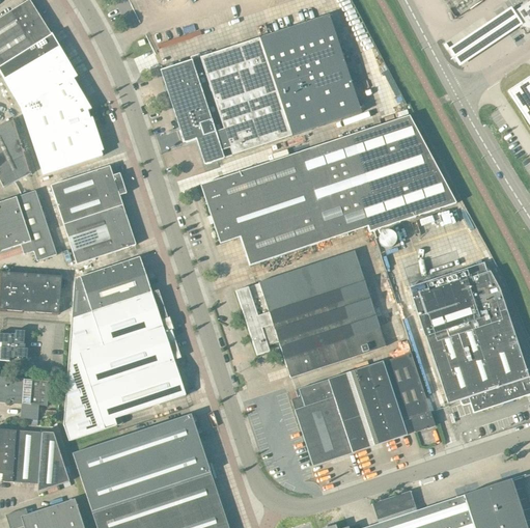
[(0,16),(0,65),(52,32),(32,0),(25,0),(0,16)]
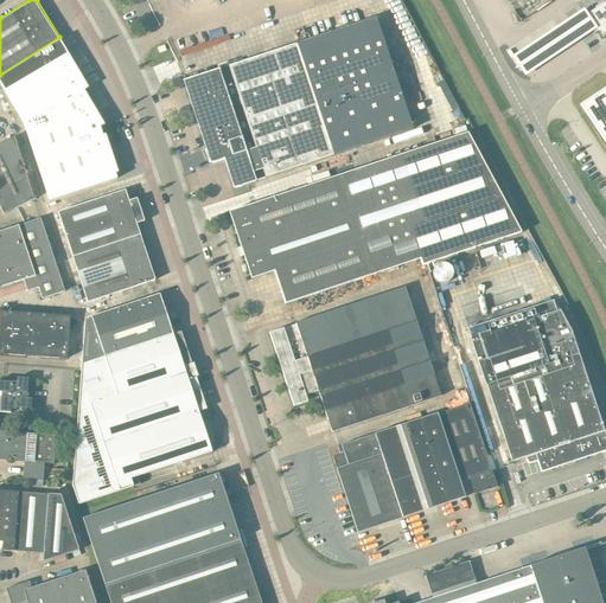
[(601,0),(588,10),(586,12),(597,26),(603,36),(605,33),(605,0),(601,0)]
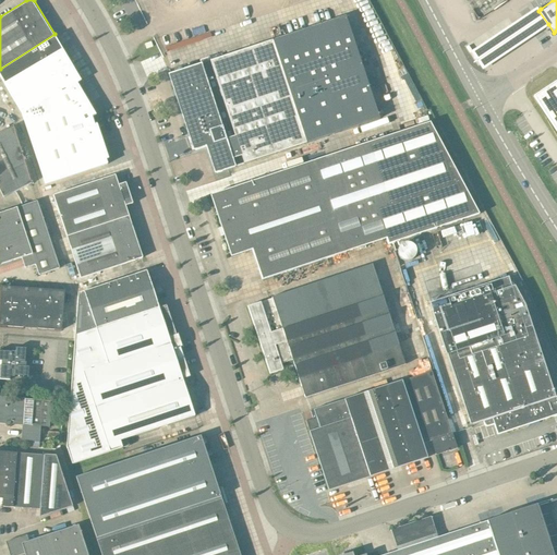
[(537,4),(517,19),(471,49),(483,67),(528,36),(548,24),(539,11),(541,9),(537,4)]
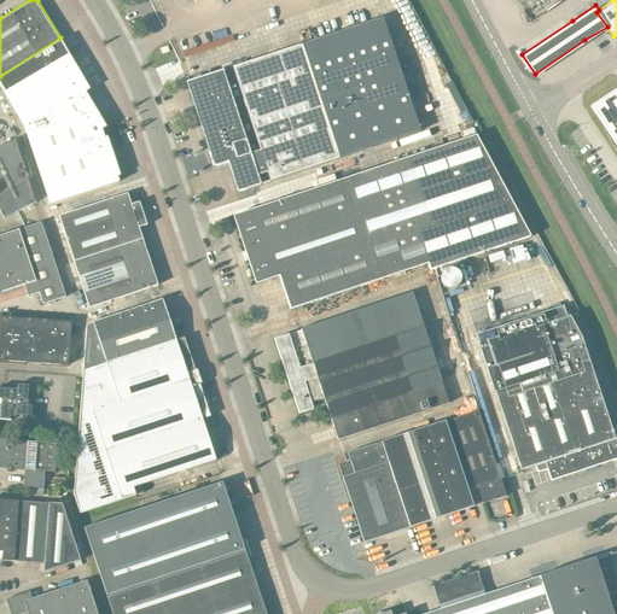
[(190,79),(191,83),(217,163),(231,158),(240,187),(341,155),(421,128),(384,15),(303,41),(190,79)]
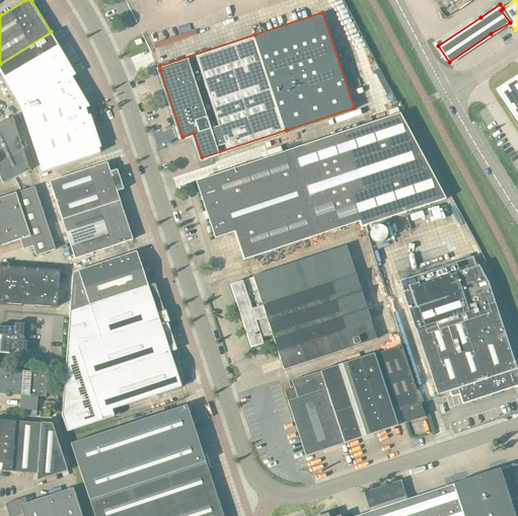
[(51,31),(0,64),(6,74),(4,75),(20,102),(43,169),(99,150),(91,125),(93,124),(90,113),(88,114),(86,106),(89,104),(72,75),(76,73),(59,43),(51,31)]
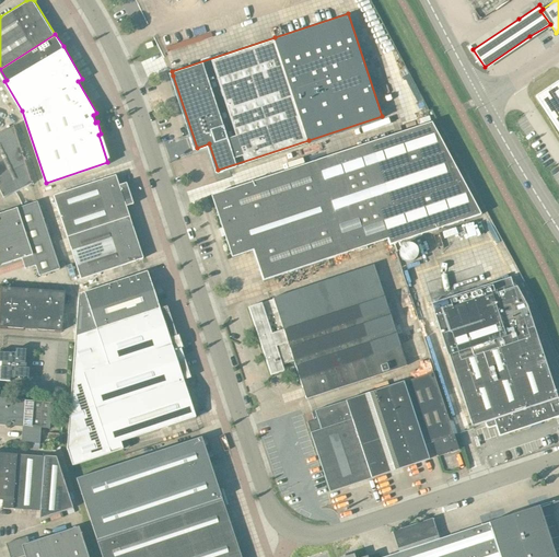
[(558,79),(536,93),(558,127),(558,79)]
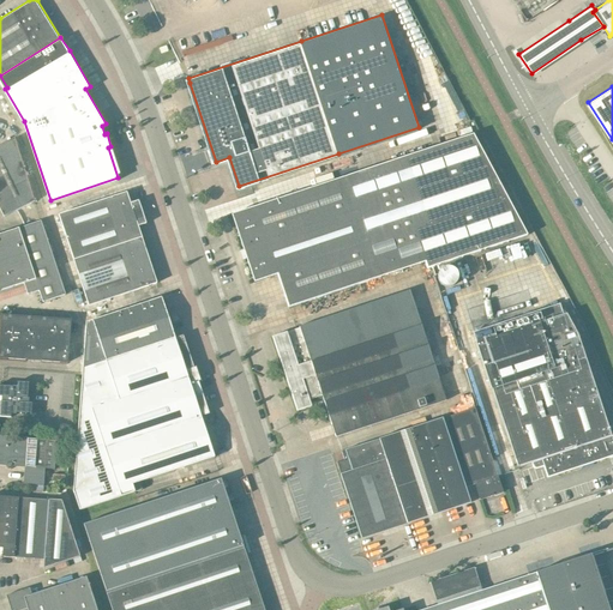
[(473,132),(404,155),(427,222),(416,225),(425,251),(422,252),(425,259),(427,265),(469,252),(527,231),(473,132)]
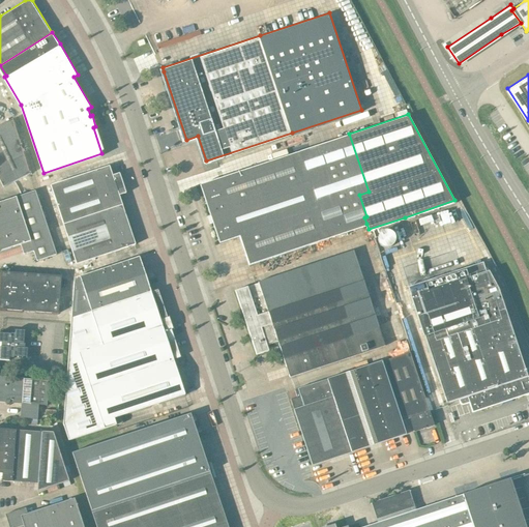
[(12,118),(0,123),(0,178),(3,185),(30,172),(12,118)]
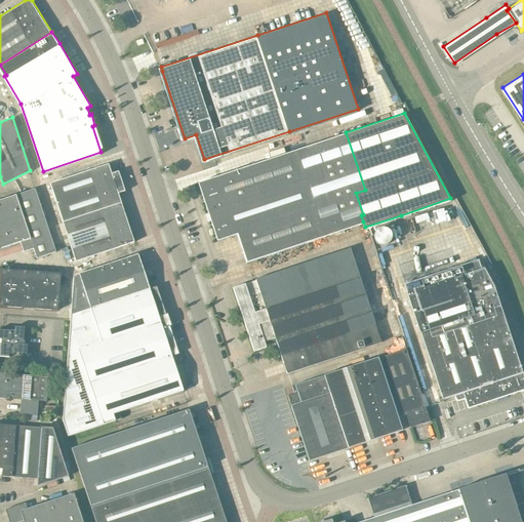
[(365,190),(346,132),(199,181),(217,239),(237,233),(246,261),(363,222),(361,215),(363,214),(356,193),(365,190)]
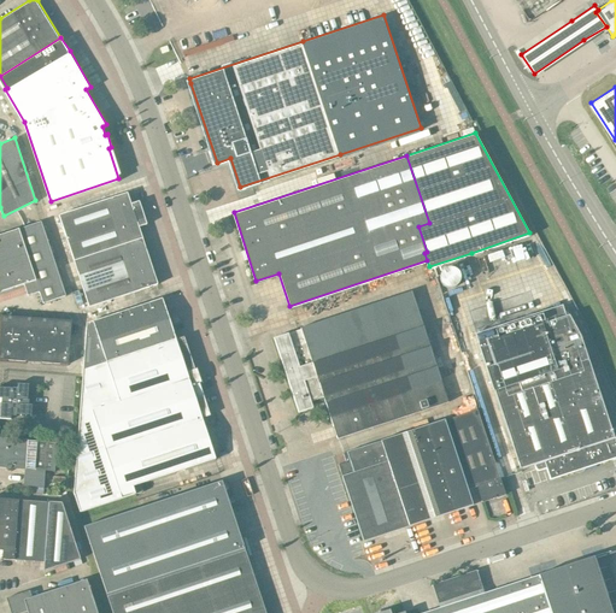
[(74,259),(142,235),(139,224),(147,222),(139,199),(132,201),(128,190),(59,213),(74,259)]
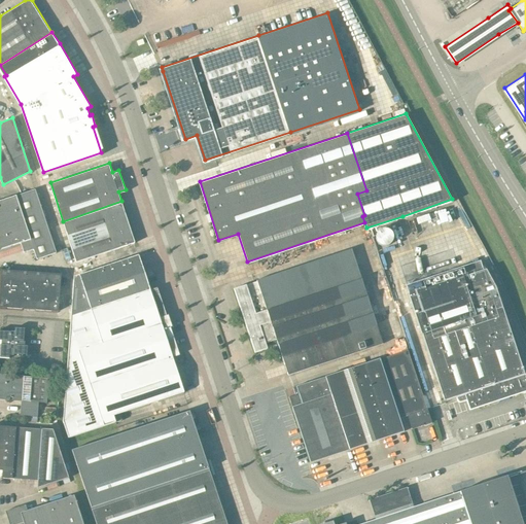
[(35,187),(0,199),(0,248),(1,248),(21,241),(24,251),(34,248),(37,257),(57,251),(35,187)]
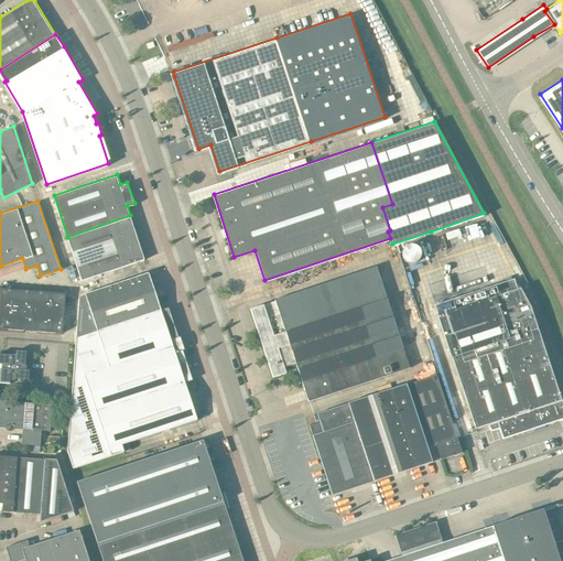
[(144,258),(130,215),(67,237),(82,279),(144,258)]
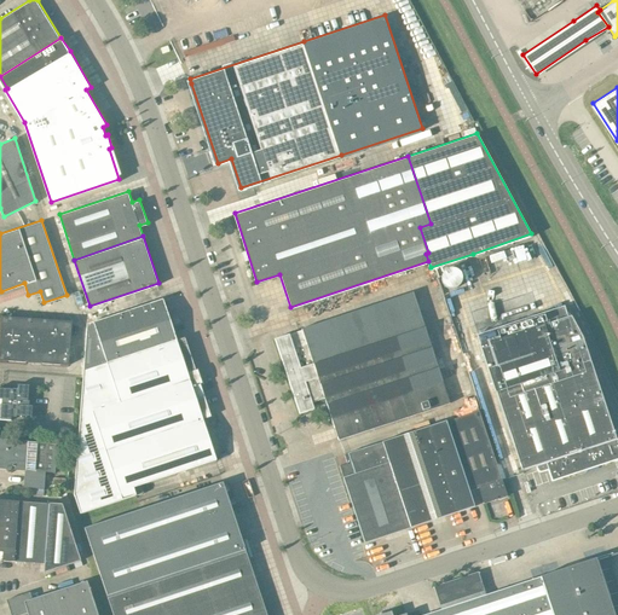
[(289,331),(276,336),(300,411),(315,407),(312,400),(325,395),(339,437),(450,400),(414,289),(302,326),(307,341),(294,344),(289,331)]
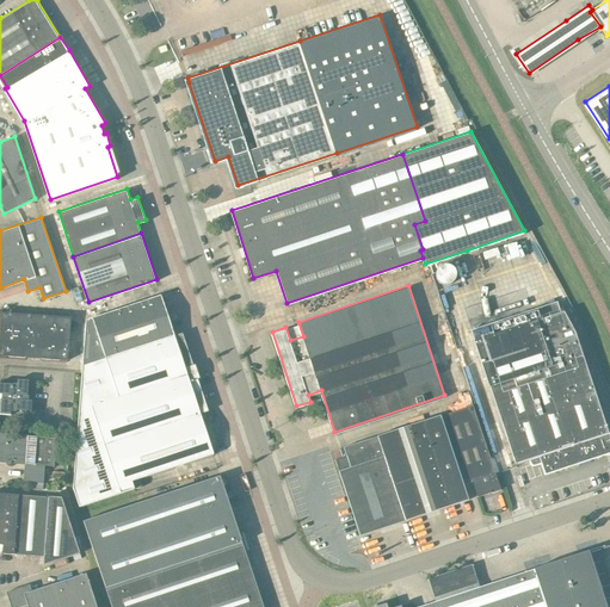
[(170,378),(195,370),(183,330),(174,333),(161,293),(86,319),(82,364),(156,340),(170,378)]
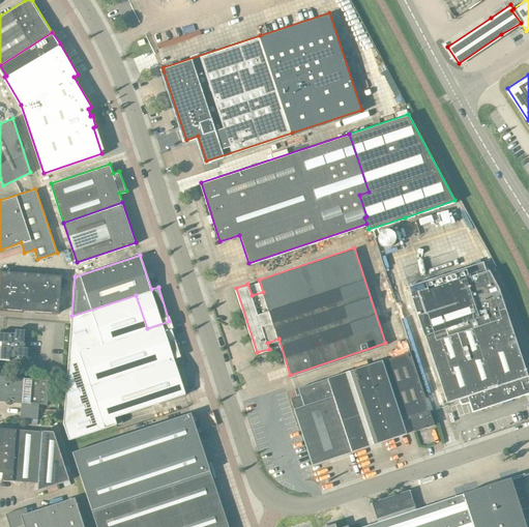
[(424,333),(440,381),(446,401),(460,397),(461,401),(462,402),(464,402),(470,400),(472,409),(528,390),(528,374),(527,375),(499,287),(489,268),(487,269),(483,260),(409,284),(412,294),(411,294),(423,333),(424,333)]
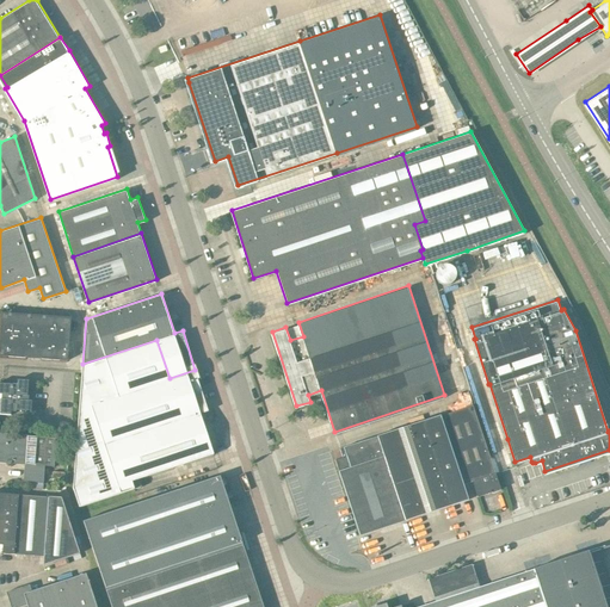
[(72,316),(2,311),(0,344),(0,353),(68,359),(72,316)]
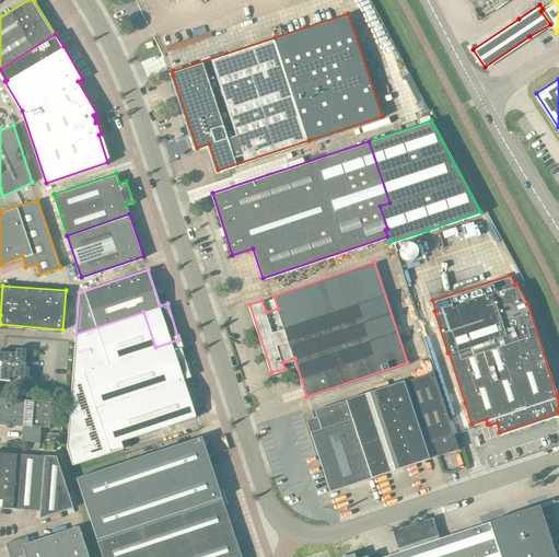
[(143,312),(76,334),(67,445),(72,464),(123,447),(120,440),(196,415),(184,378),(191,375),(178,339),(155,347),(143,312)]
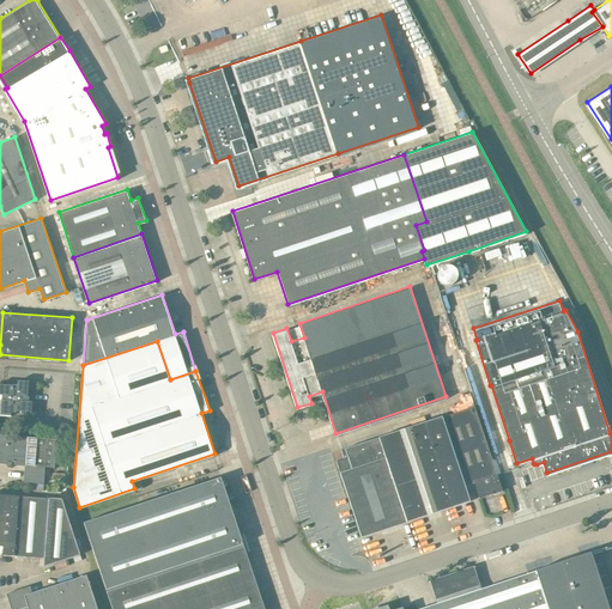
[(18,384),(0,382),(0,393),(1,394),(0,407),(0,413),(11,415),(11,409),(31,410),(31,400),(26,400),(29,379),(18,379),(18,384)]
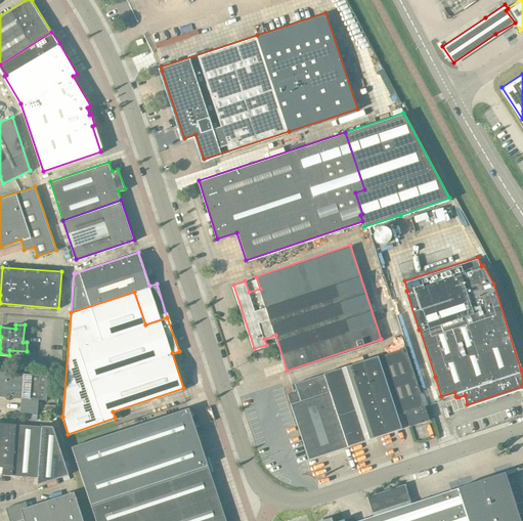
[(429,418),(425,404),(405,345),(378,355),(397,413),(405,410),(409,424),(429,418)]
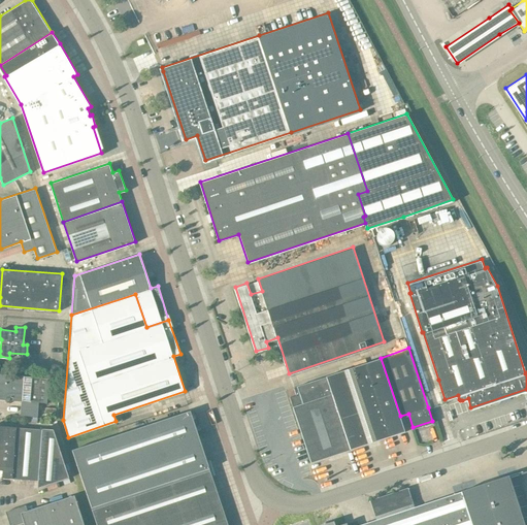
[(400,417),(400,416),(381,358),(366,362),(294,386),(296,393),(290,395),(303,436),(310,461),(404,429),(400,417)]
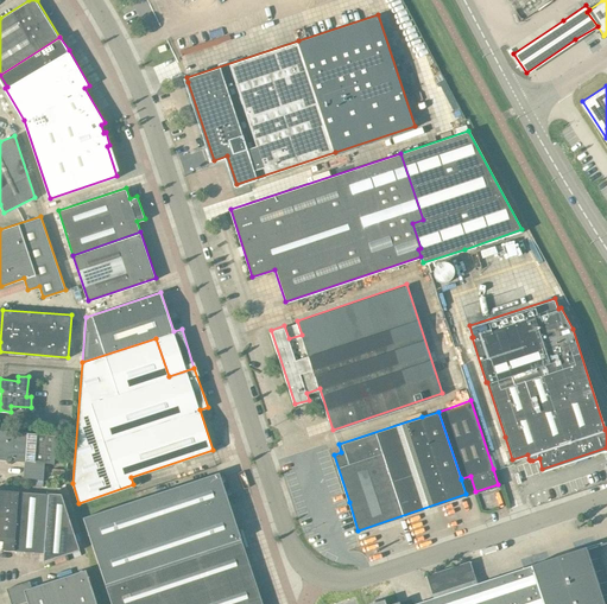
[(44,477),(45,462),(54,463),(56,433),(0,428),(0,458),(6,459),(7,462),(11,462),(13,461),(13,459),(25,461),(24,476),(44,477)]
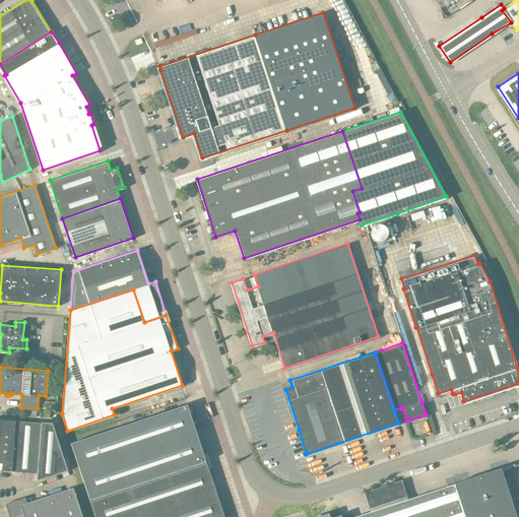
[(72,442),(91,500),(96,516),(224,516),(207,462),(188,403),(72,442)]
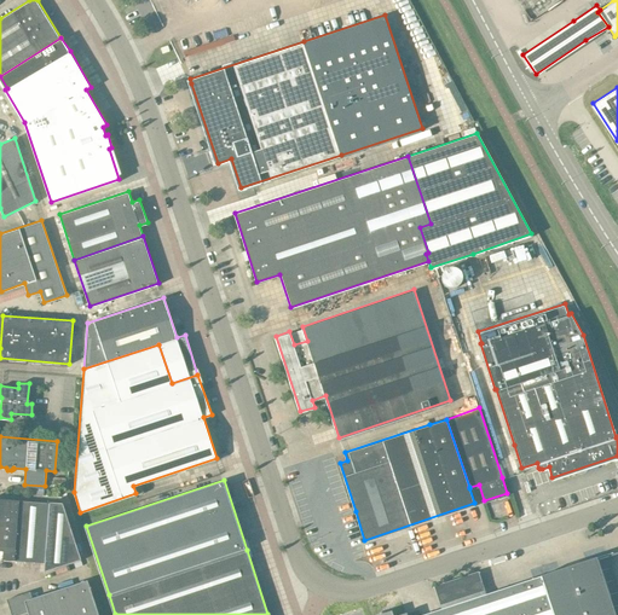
[(0,558),(3,560),(3,558),(45,562),(45,570),(81,560),(63,503),(50,502),(0,497),(0,558)]
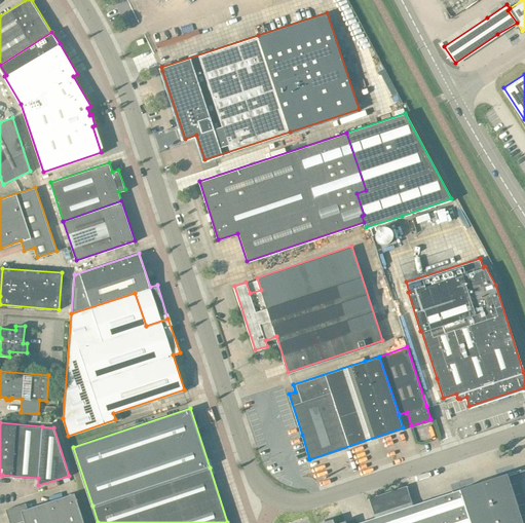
[(347,521),(345,521),(345,520),(338,522),(337,522),(521,522),(507,474),(355,522),(354,522),(353,522),(352,521),(350,521),(349,521),(348,521),(347,521)]
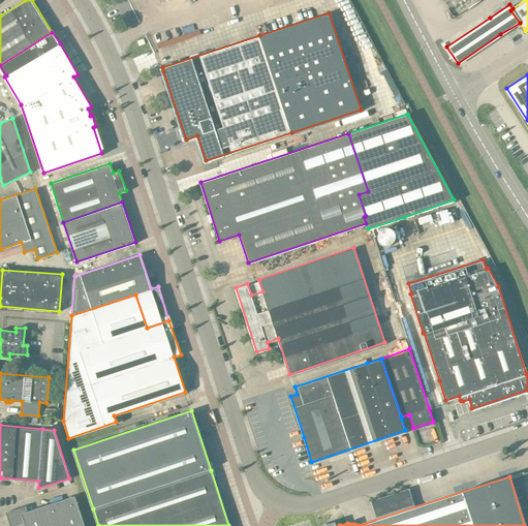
[(11,525),(10,525),(85,525),(74,495),(27,511),(25,504),(6,511),(11,525)]
